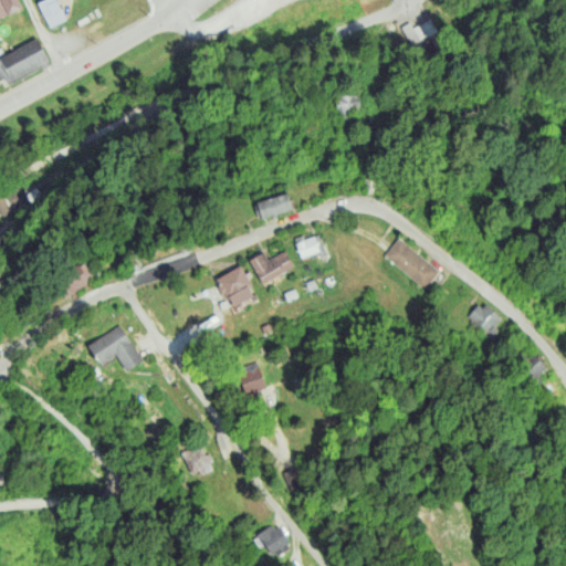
[(0,0),(18,0),(23,8),(0,19),(0,0)]
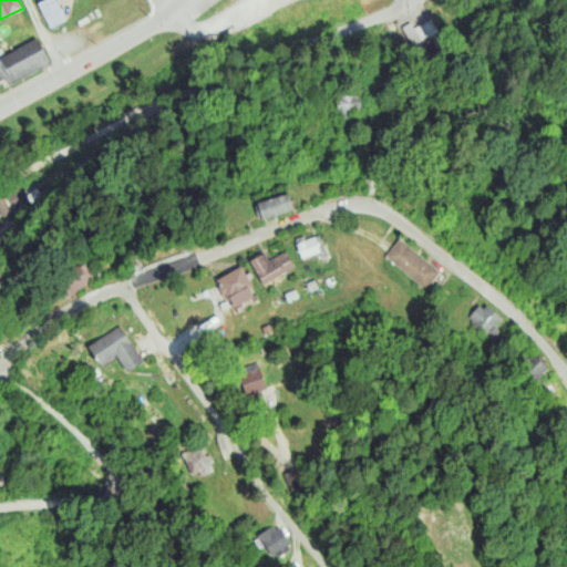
[(44,0),(57,0),(68,21),(50,29),(37,3),(44,0)]
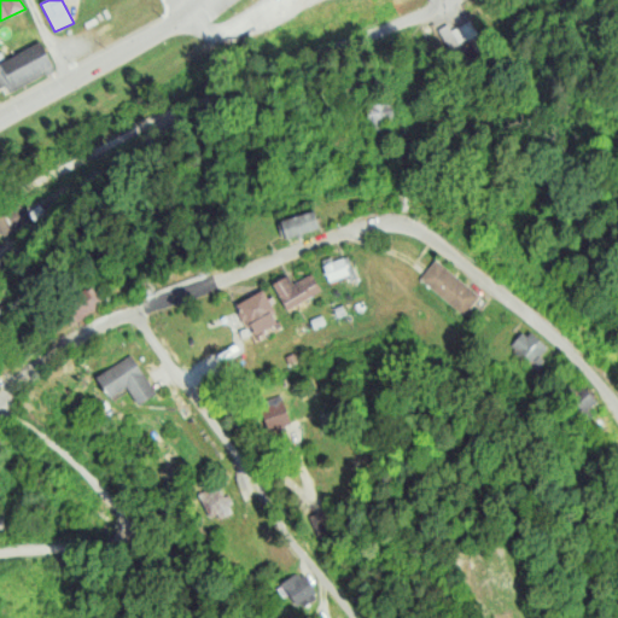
[(436,29),(449,23),(465,59),(453,64),(436,29)]
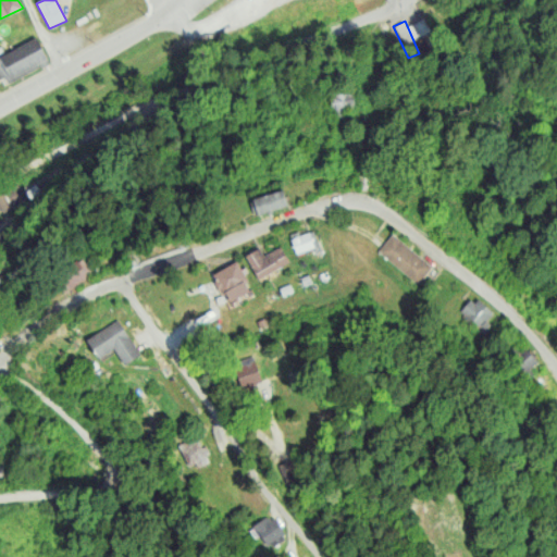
[(0,56),(36,37),(49,60),(11,78),(0,58),(0,56)]
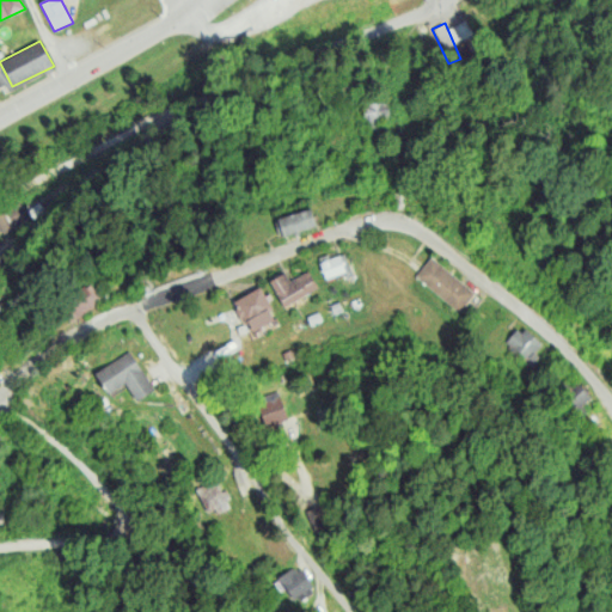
[(390,101),(392,116),(367,120),(365,104),(390,101)]
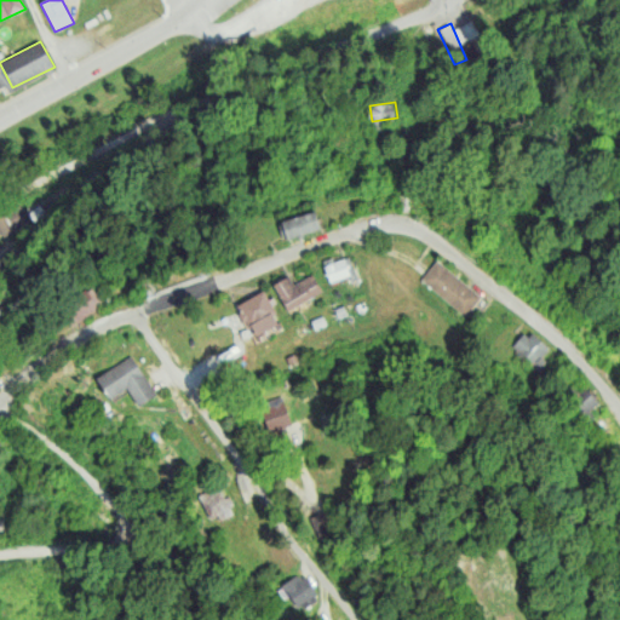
[(314,174),(329,168),(327,158),(310,164),(314,174)]
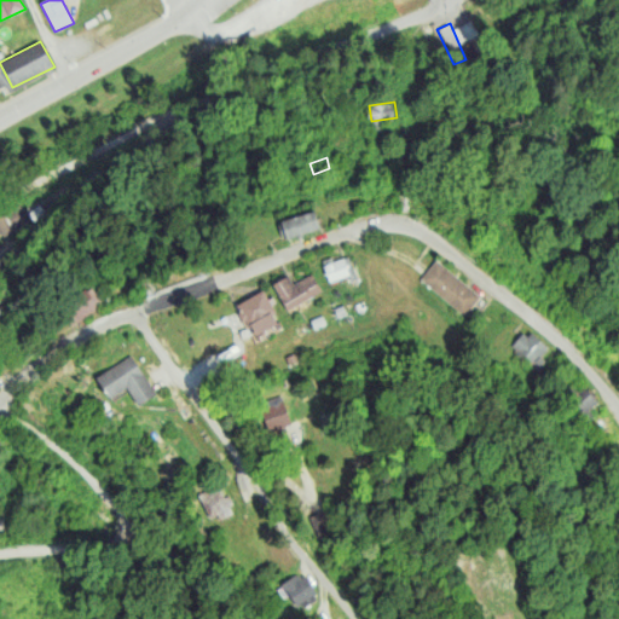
[(400,194),(399,214),(412,214),(412,195),(400,194)]
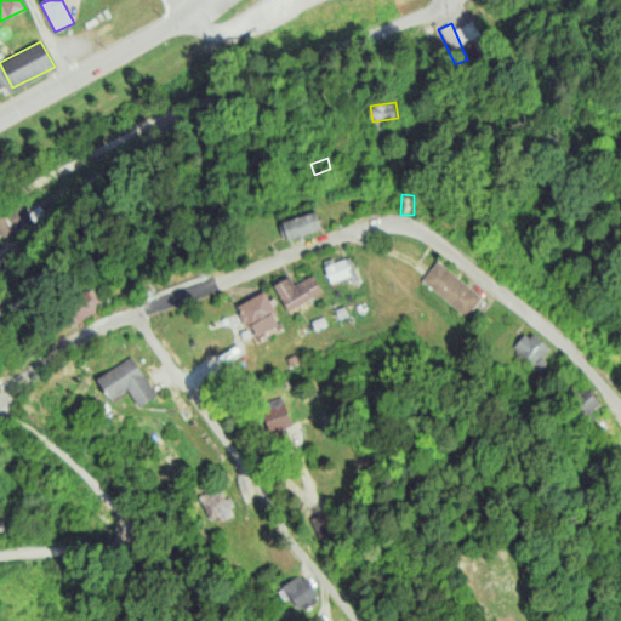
[(26,215),(30,223),(44,216),(39,206),(26,215)]
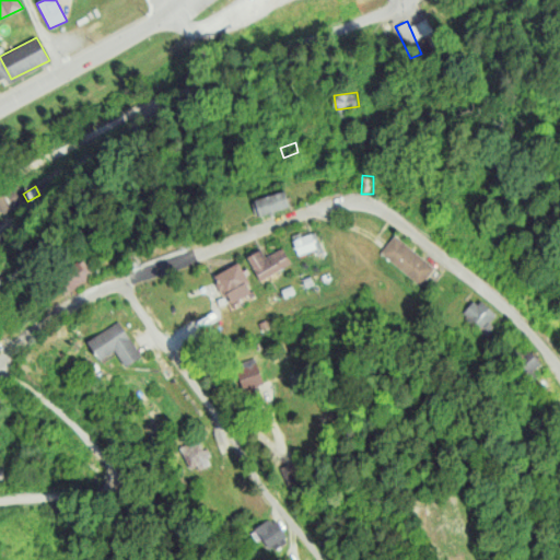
[(0,196),(12,189),(21,205),(0,216),(0,196)]
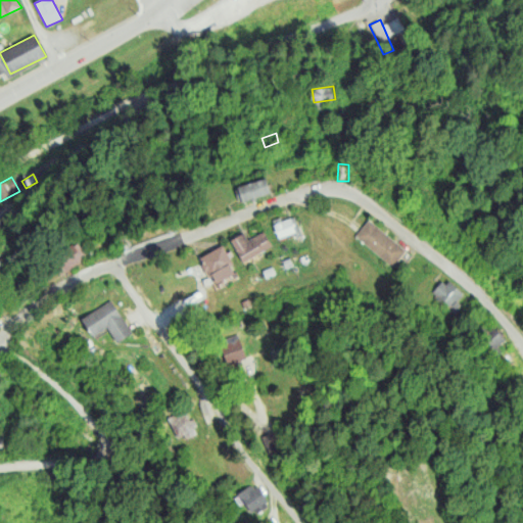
[(238,188),(242,202),(271,194),(267,179),(238,188)]
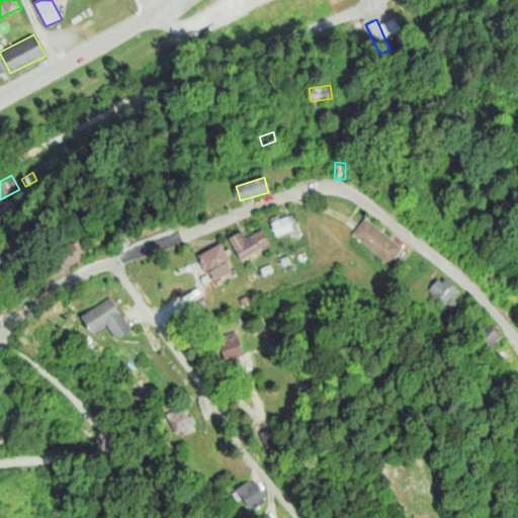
[(270,224),(274,238),(293,231),(289,217),(270,224)]
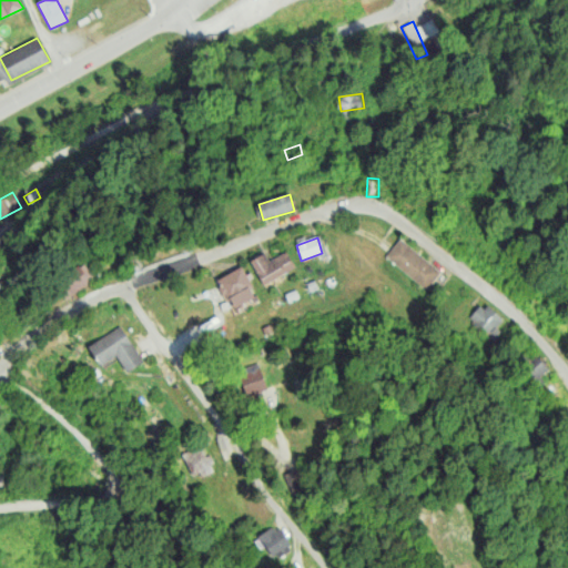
[(401,239),(443,273),(426,292),(385,259),(401,239)]
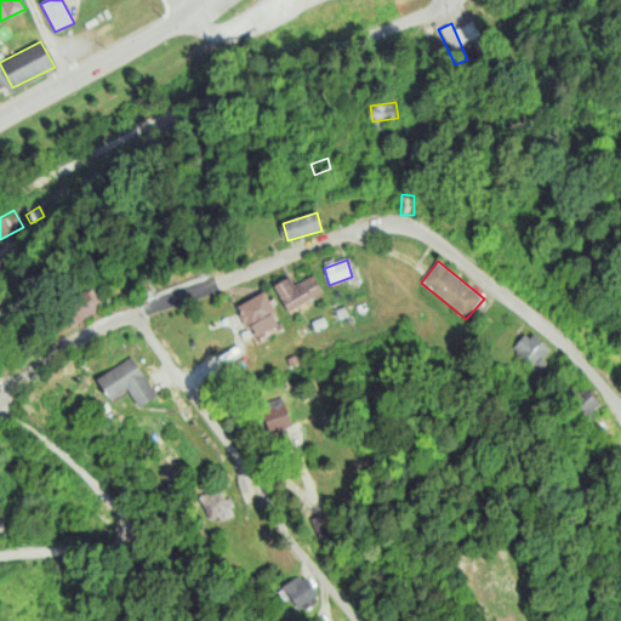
[(273,286),(288,313),(324,292),(314,275),(295,285),(290,277),(273,286)]
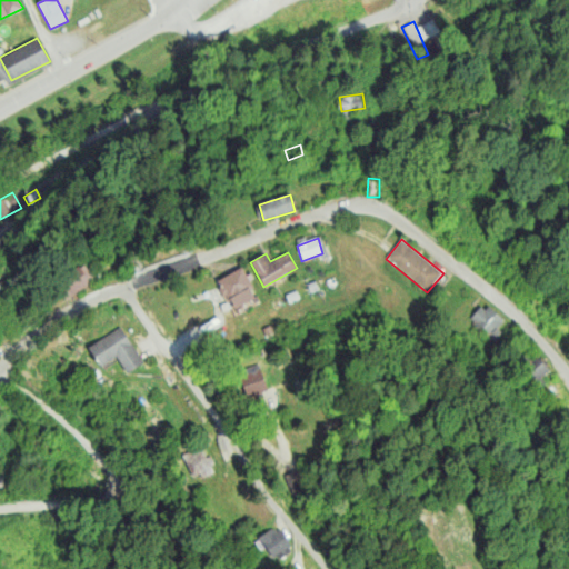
[(241,267),(252,286),(225,300),(215,280),(241,267)]
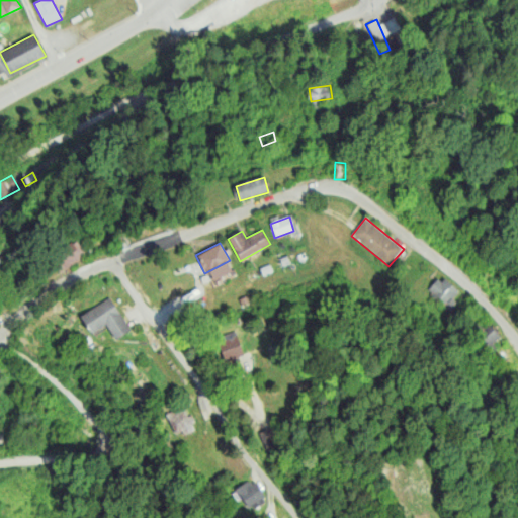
[(278,259),(282,268),(290,264),(288,256),(278,259)]
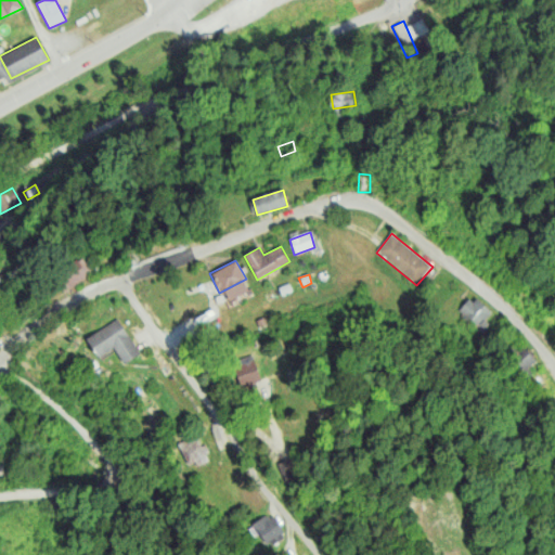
[(274,291),(279,299),(287,294),(284,287),(274,291)]
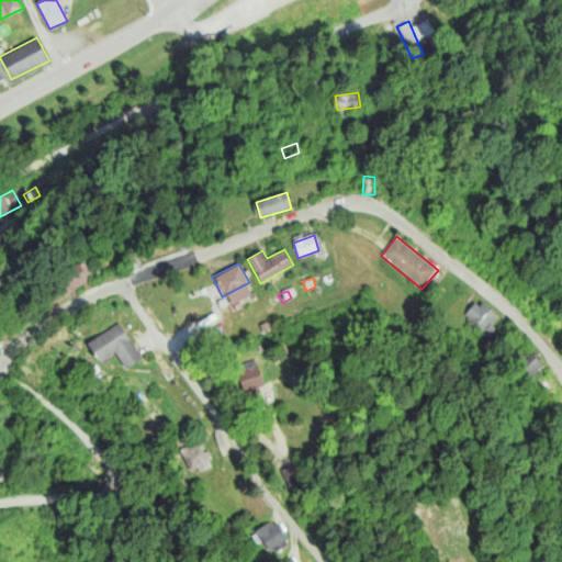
[(480,301),(467,318),(493,338),(505,319),(480,301)]
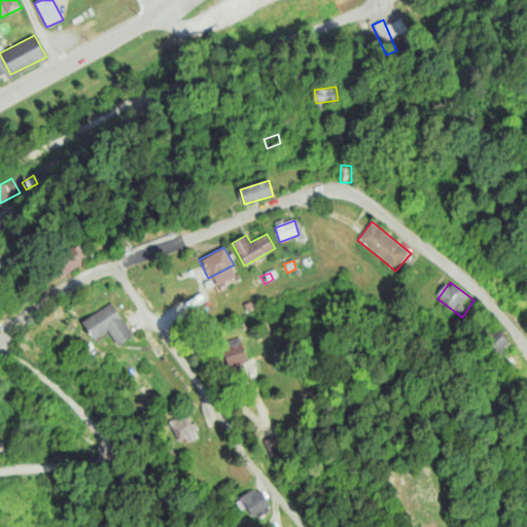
[(244,305),(251,302),(253,308),(247,311),(244,305)]
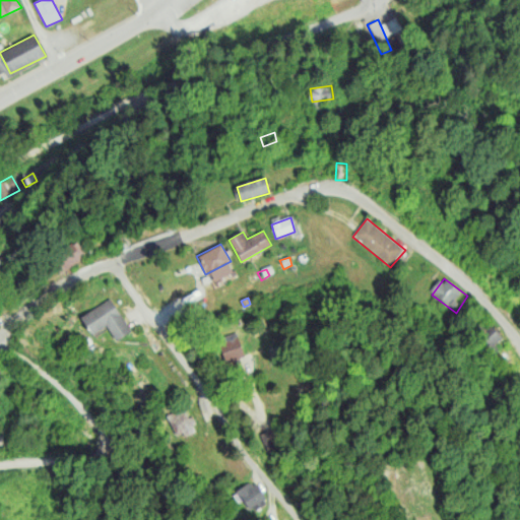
[(83,318),(111,300),(132,331),(119,340),(109,325),(93,336),(83,318)]
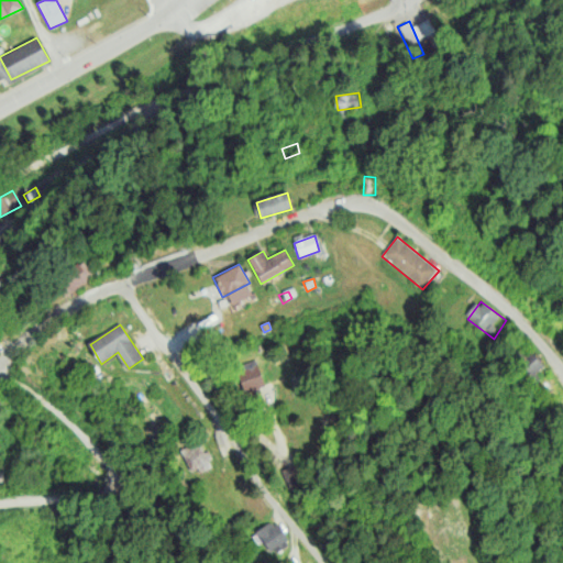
[(543,364),(525,345),(508,363),(530,384),(538,375),(536,373),(543,364)]
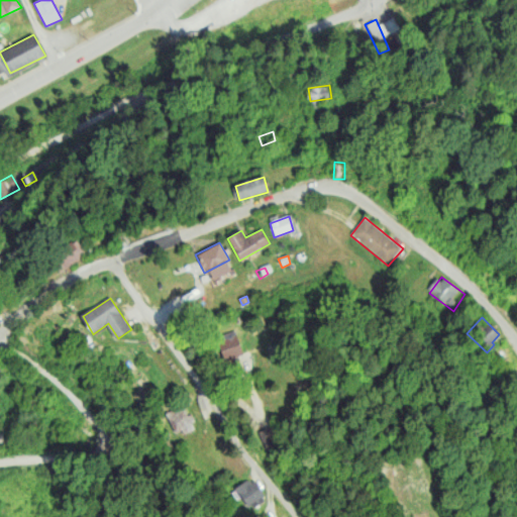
[(244,350),(224,356),(216,339),(235,332),(244,350)]
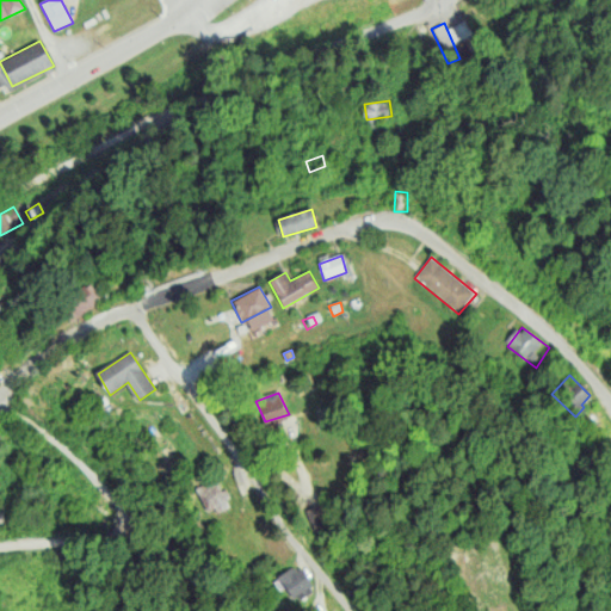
[(196,486),(207,513),(229,505),(218,477),(196,486)]
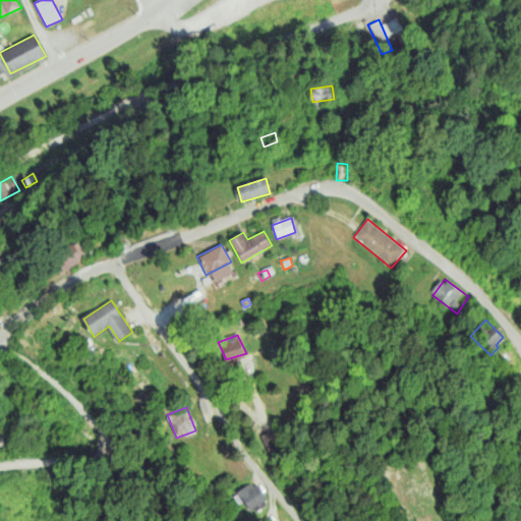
[(0,444),(0,452),(18,455),(18,446),(0,444)]
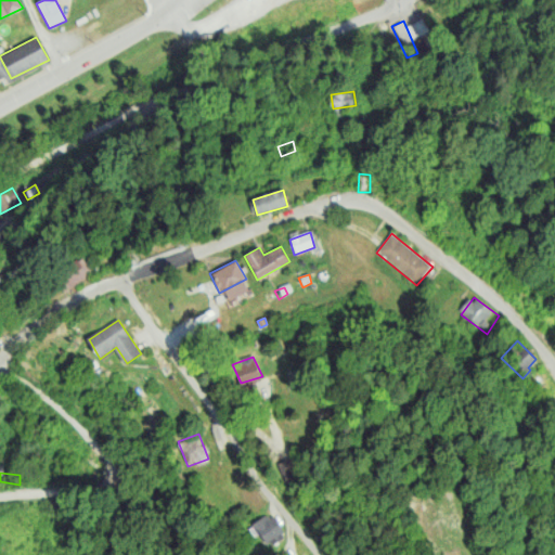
[(253,525),(267,545),(285,533),(270,513),(253,525)]
